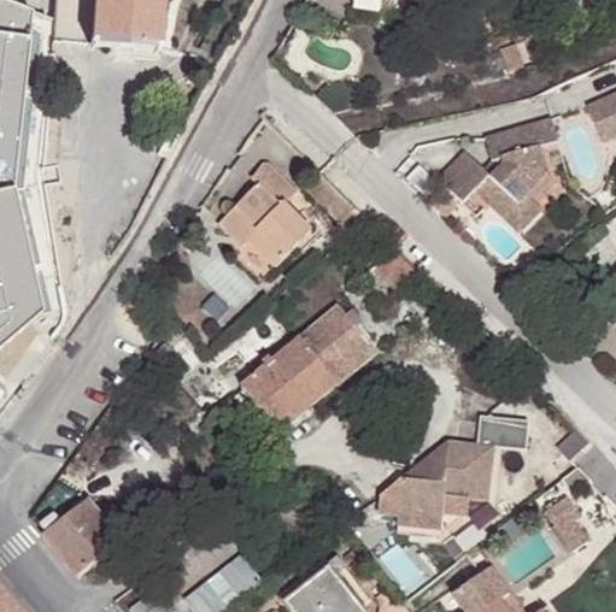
[(94,0),(92,41),(159,46),(160,0),(94,0)]
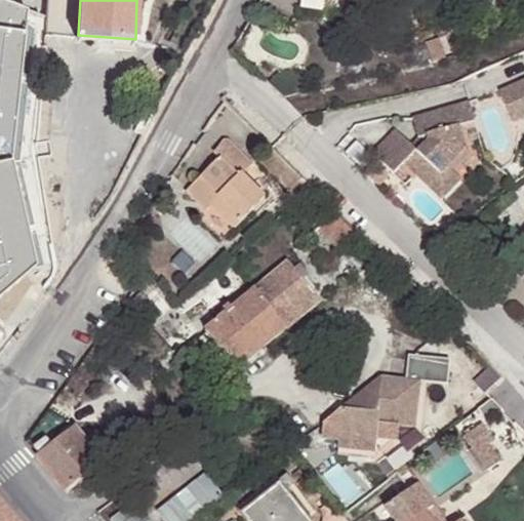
[(523,40),(523,41),(523,44),(523,68),(491,81),(504,112),(522,105),(520,101),(523,98),(523,40)]
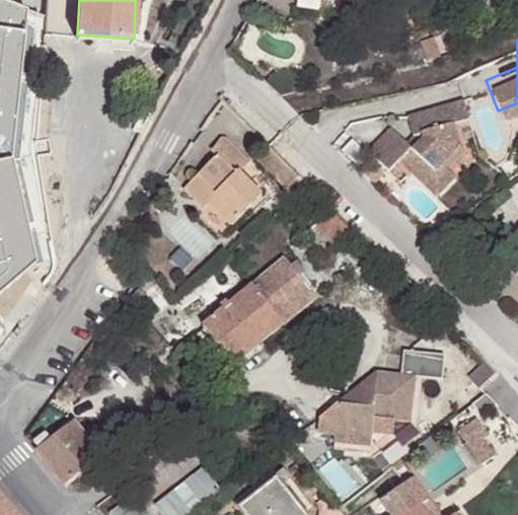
[(40,86),(22,84),(19,105),(38,108),(40,86)]
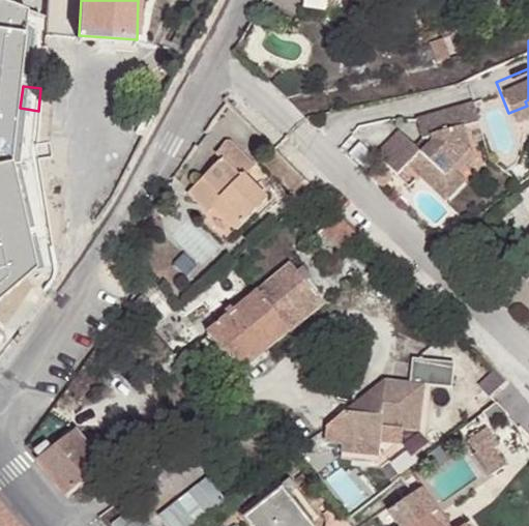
[(414,177),(435,158),(457,139),(452,117),(468,113),(464,92),(406,104),(409,125),(415,133),(407,139),(386,117),(361,140),(381,161),(390,152),(414,177)]
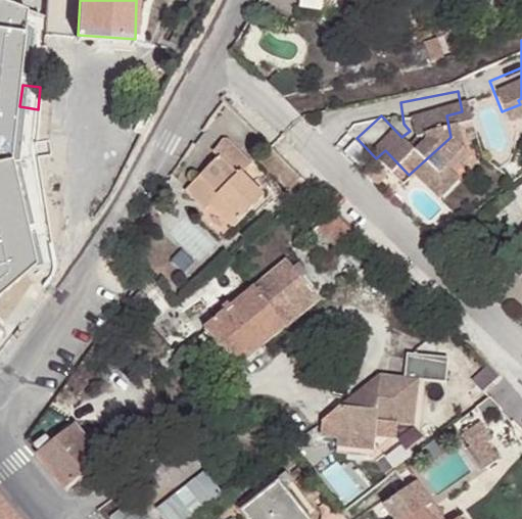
[(229,112),(216,103),(207,115),(220,125),(229,112)]
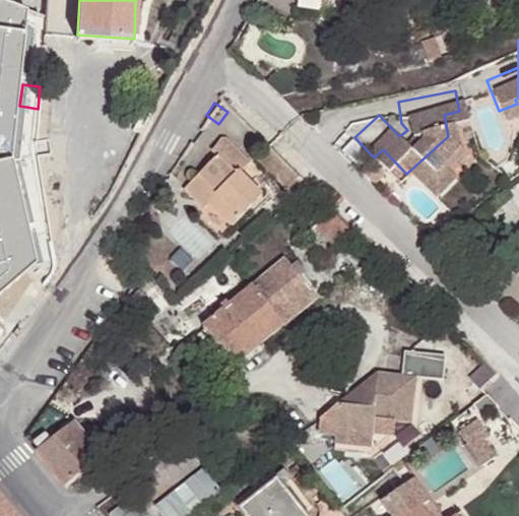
[(0,344),(45,281),(50,266),(42,163),(52,163),(54,142),(34,140),(38,109),(19,106),(16,140),(11,141),(11,156),(4,156),(3,164),(0,163),(0,204),(7,204),(6,234),(0,243),(0,344)]
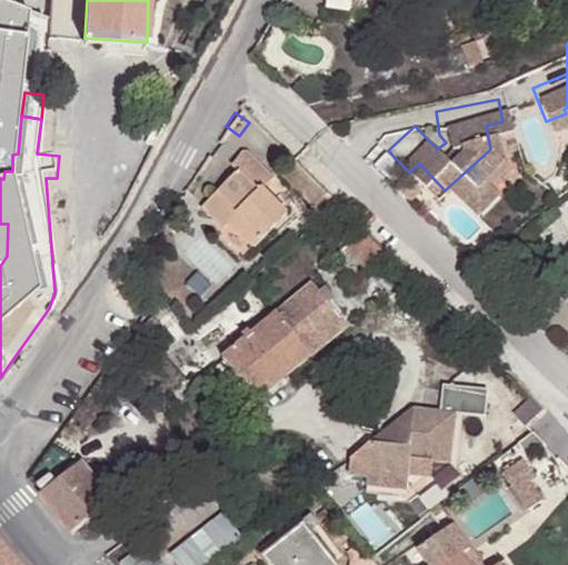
[(222,221),(220,222),(243,248),(279,217),(257,191),(269,180),(243,150),(230,162),(236,168),(202,198),(222,221)]
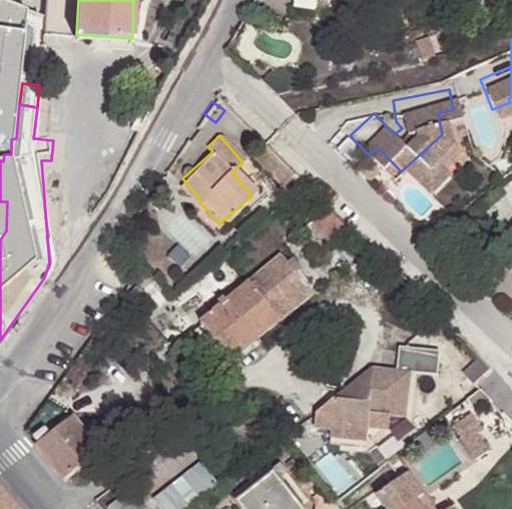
[(433,166),(421,153),(401,171),(413,184),(433,166)]
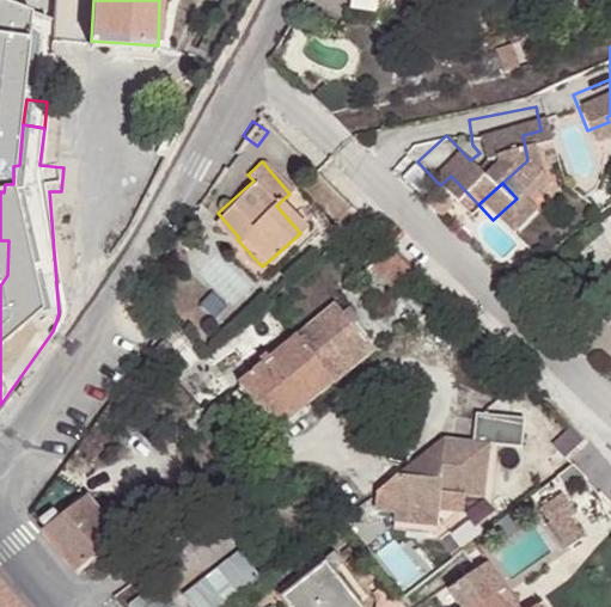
[(225,249),(237,239),(239,238),(218,213),(205,225),(225,249)]
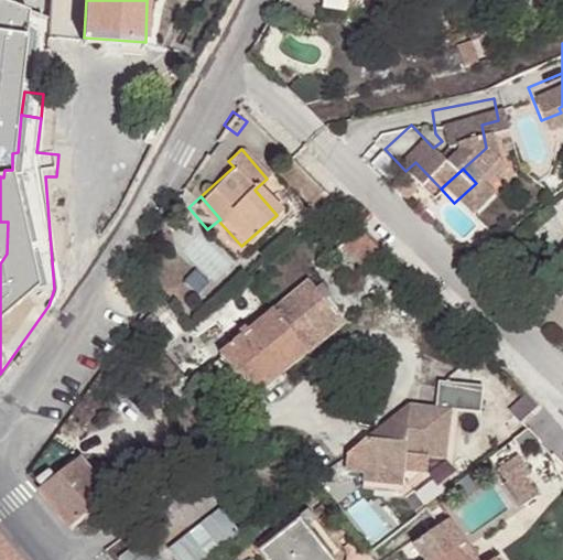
[(382,243),(360,221),(352,228),(344,234),(364,257),(382,243)]
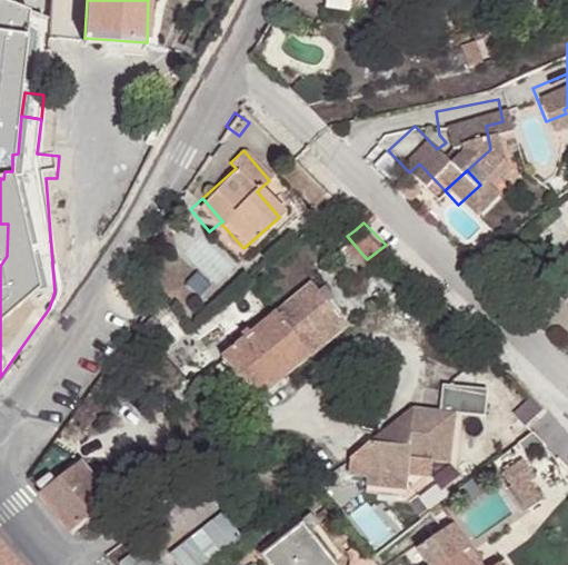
[(256,394),(344,320),(310,280),(251,328),(248,324),(219,348),(256,394)]
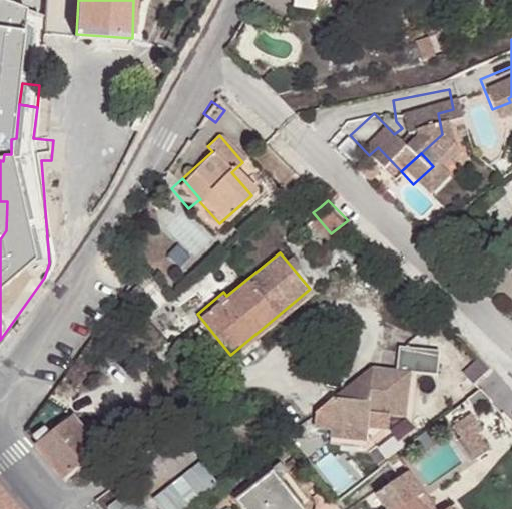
[(337,396),(317,413),(315,423),(331,424),(369,429),(370,420),(388,423),(390,412),(406,414),(413,370),(437,374),(441,351),(401,345),(397,368),(376,365),(357,381),(354,398),(337,396)]
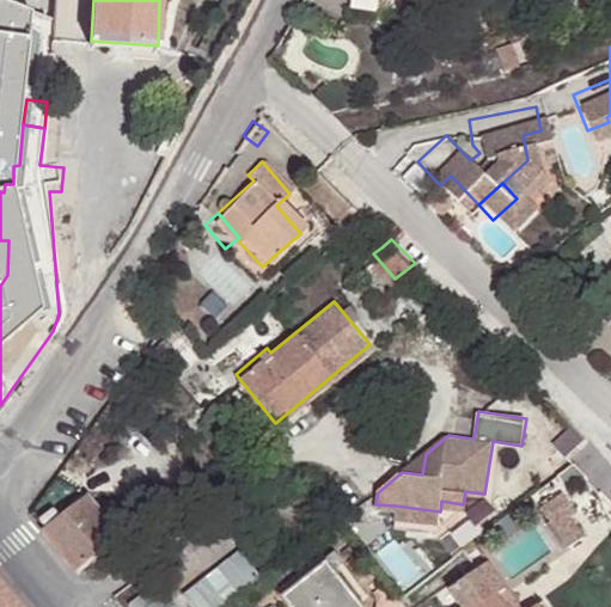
[(536,496),(544,507),(555,497),(562,507),(568,502),(553,483),(536,496)]
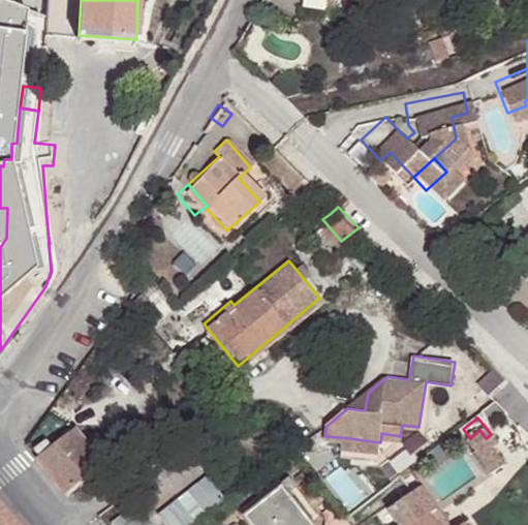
[(37,457),(67,494),(103,463),(73,426),(37,457)]
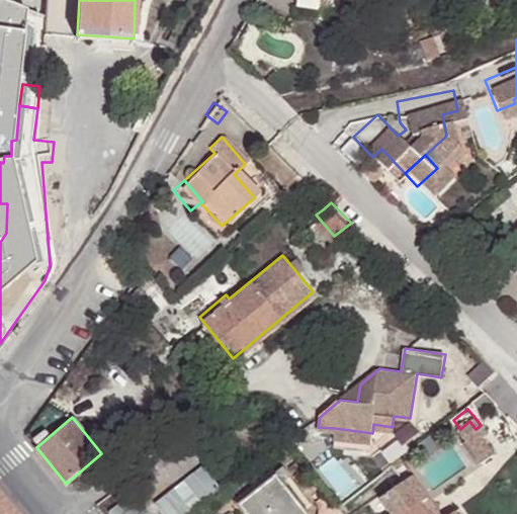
[(450,422),(477,454),(489,445),(476,429),(469,421),(460,429),(453,420),(450,422)]
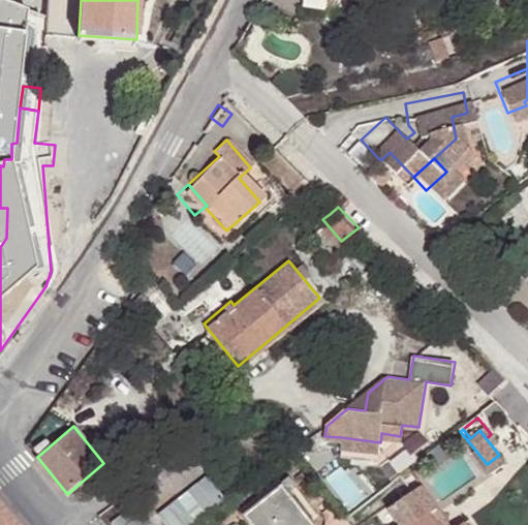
[(380,442),(341,437),(340,448),(379,454),(380,442)]
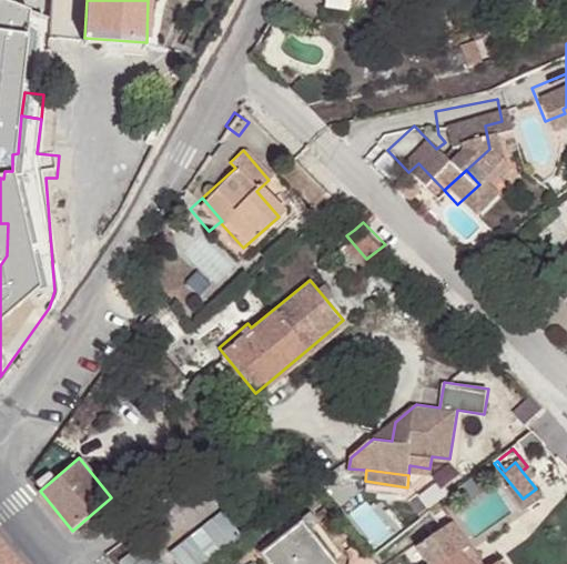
[(473,563),(484,563),(486,563),(451,519),(442,524),(473,563)]
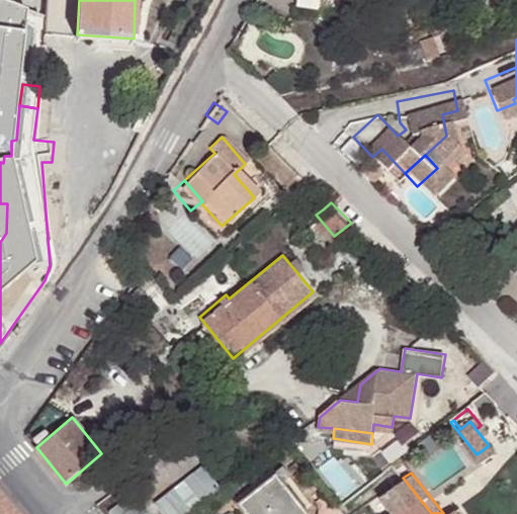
[(302,513),(270,474),(234,503),(242,513),(302,513)]
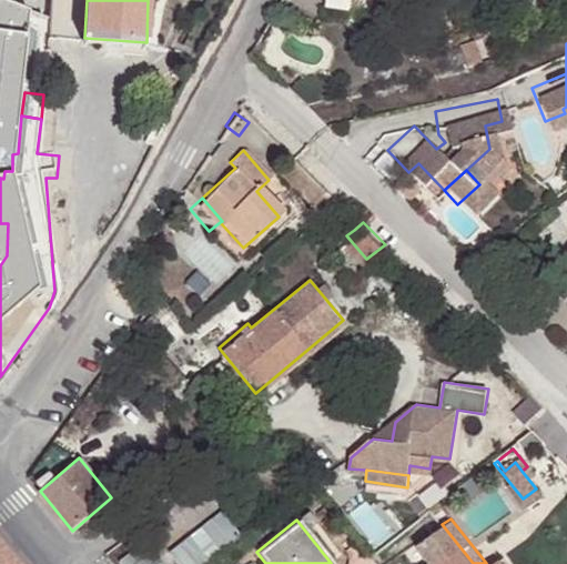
[(473,563),(442,524),(414,546),(426,561),(428,563),(473,563)]
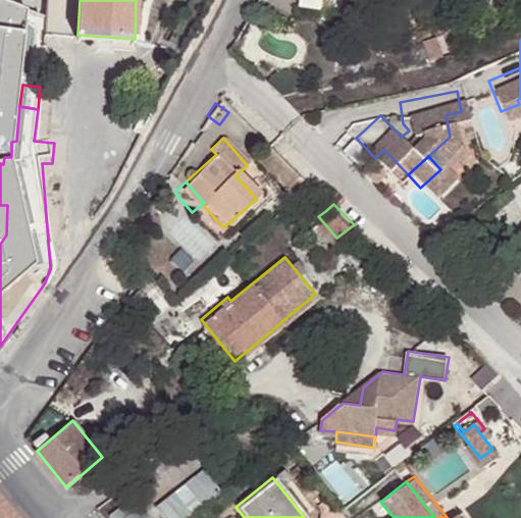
[(0,517),(17,517),(12,511),(0,497),(0,517)]
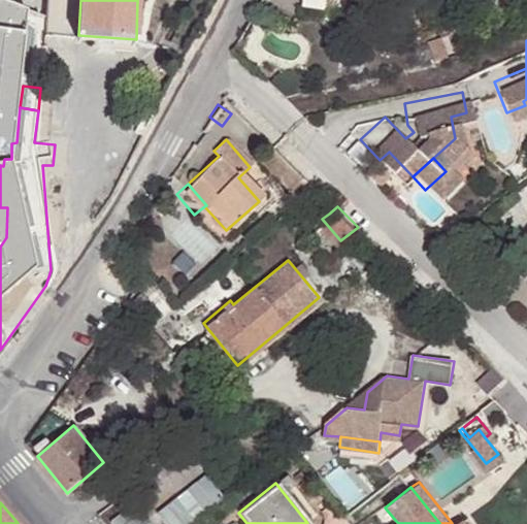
[(349,523),(341,515),(332,503),(322,512),(324,515),(326,520),(327,523),(349,523)]
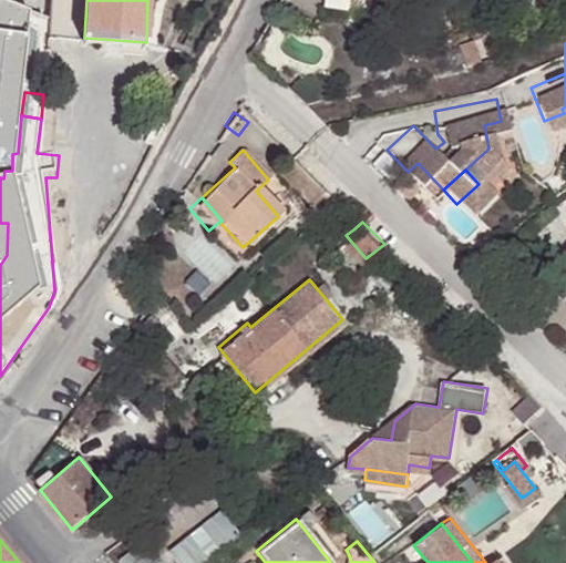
[(507,562),(500,552),(485,562),(483,562),(507,562)]
